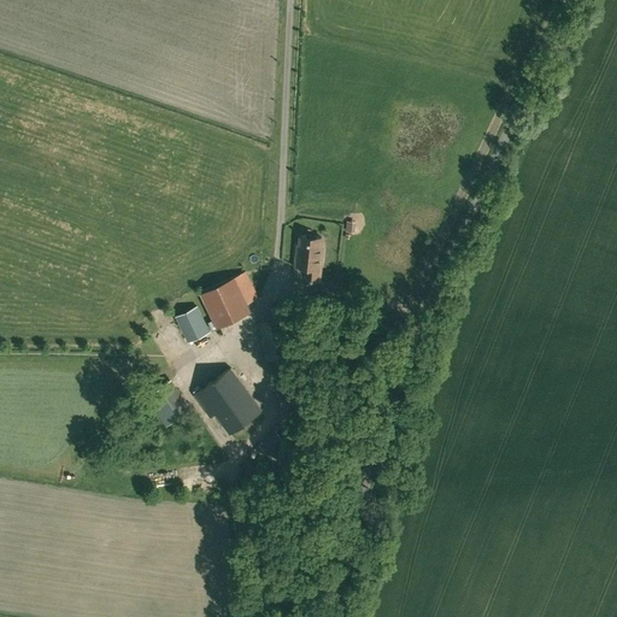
[(294,266),(295,266),(294,277),(321,280),(324,247),(323,246),(324,236),(299,234),(298,244),(297,244),(294,266)]
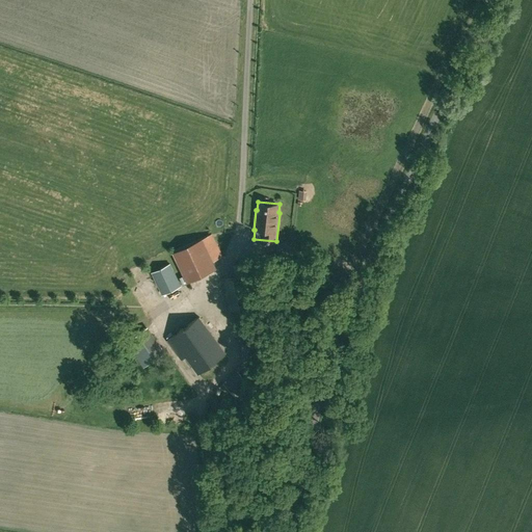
[(173,253),(186,283),(217,268),(213,261),(223,256),(212,233),(173,253)]
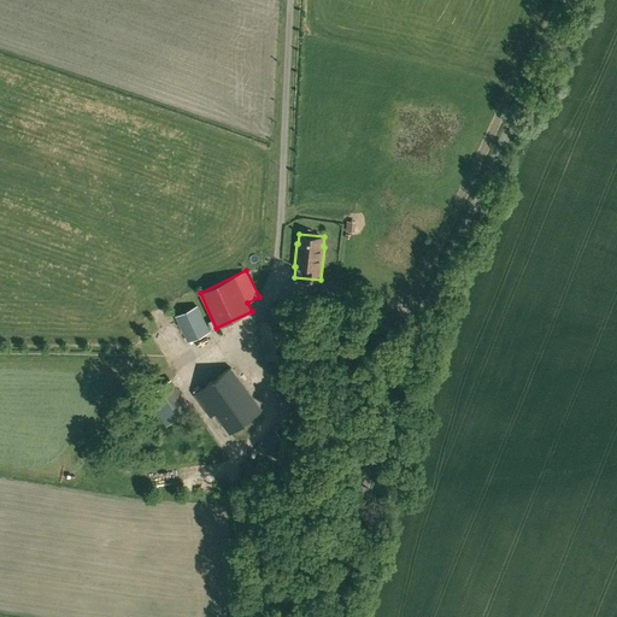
[(175,316),(177,321),(188,341),(209,331),(199,311),(197,306),(175,316)]
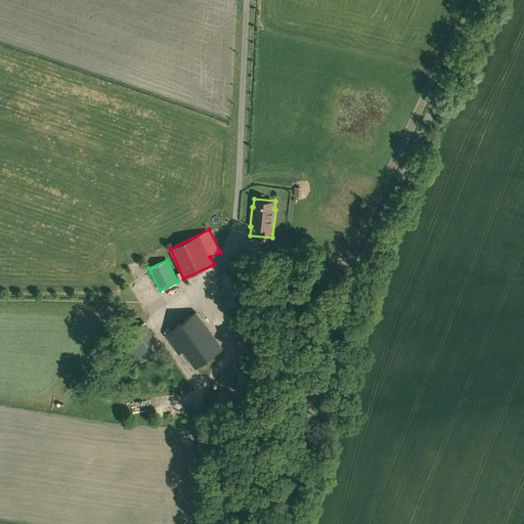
[(194,367),(222,348),(197,310),(164,335),(178,355),(183,350),(194,367)]
